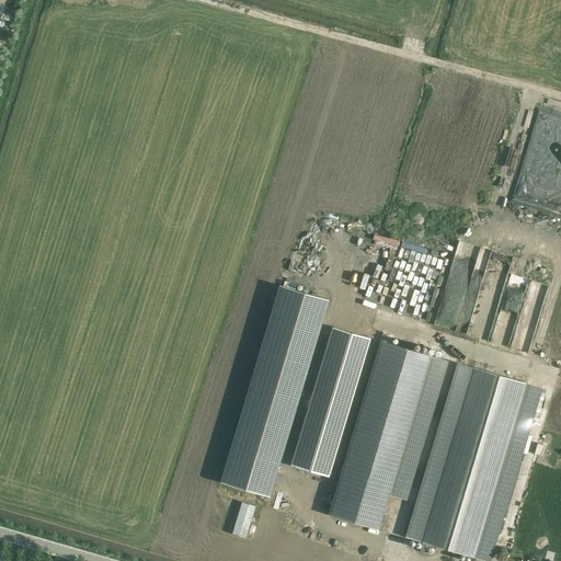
[(399,239),(384,288),(405,295),(421,245),(399,239)]
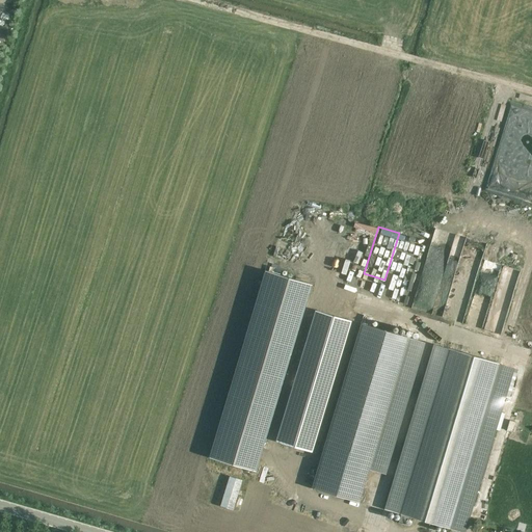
[(417,247),(410,273),(417,275),(417,274),(424,276),(432,241),(426,240),(424,249),(417,247)]
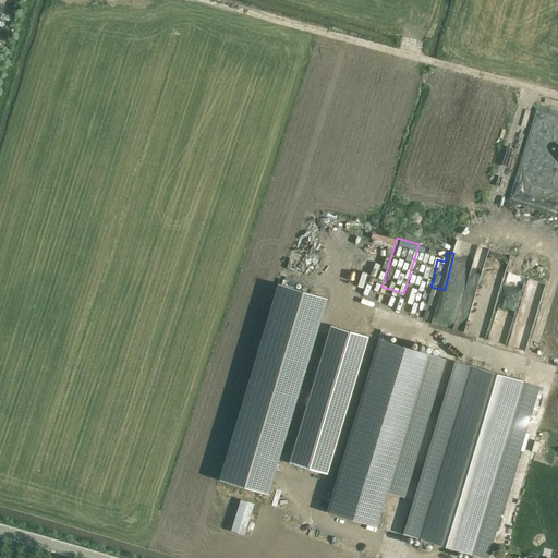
[(329,278),(328,283),(342,288),(344,282),(329,278)]
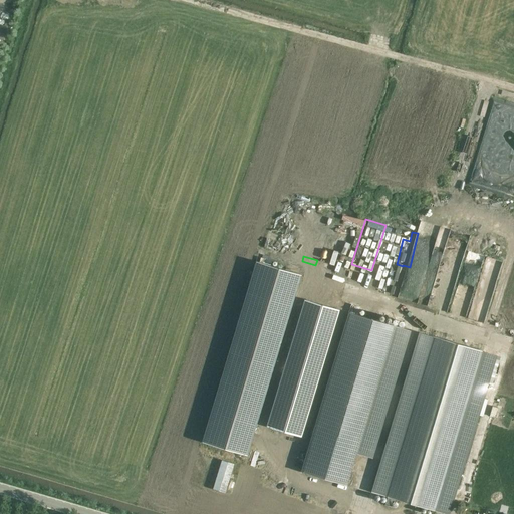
[(256,261),(202,442),(246,455),(300,275),(256,261)]
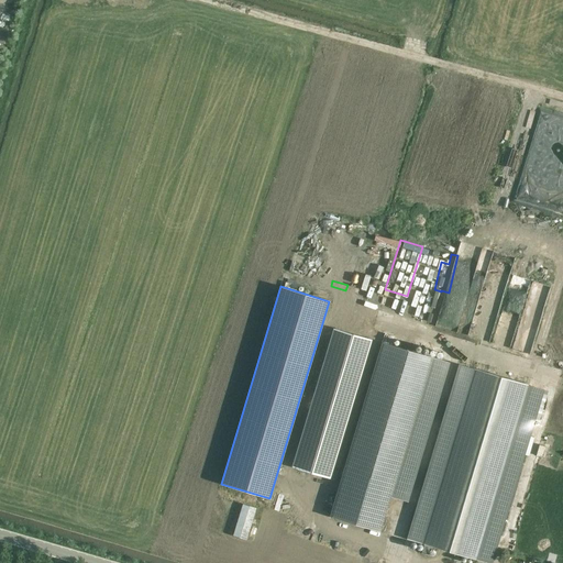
[(330,516),(379,531),(390,496),(409,501),(451,362),(432,356),(382,342),(330,516)]
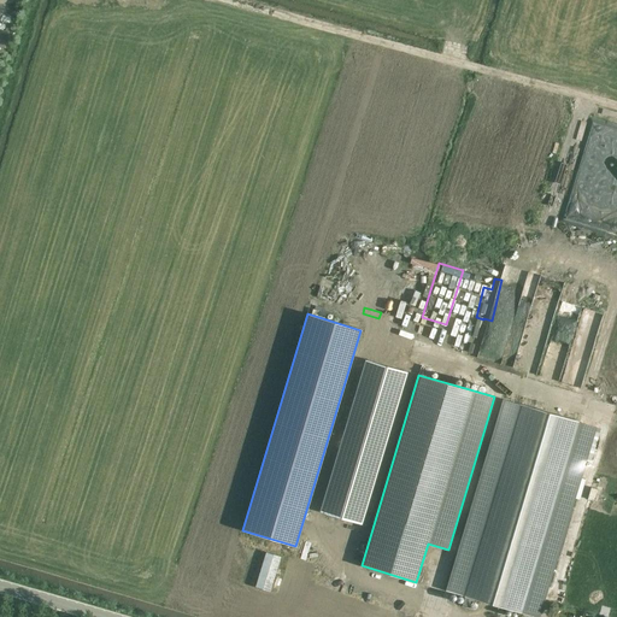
[(524,615),(534,616),(539,616),(581,480),(565,475),(581,423),(516,404),(500,456),(492,453),(450,592),(459,594),(459,595),(464,597),(472,599),(524,615)]
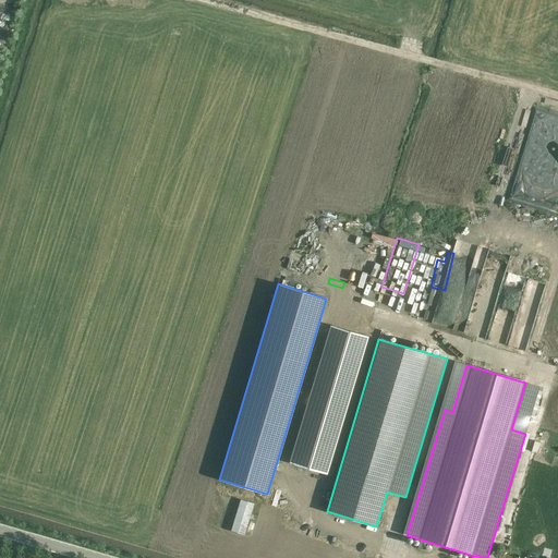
[(427,542),(420,540),(417,547),(425,549),(427,542)]
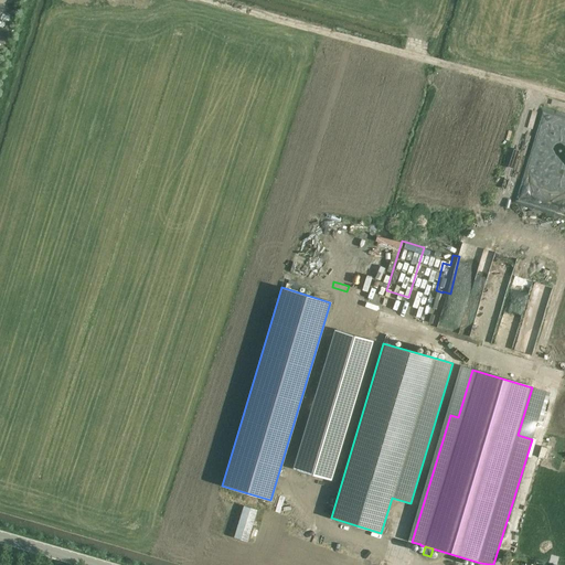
[(348,553),(344,564),(372,564),(374,557),(348,553)]
